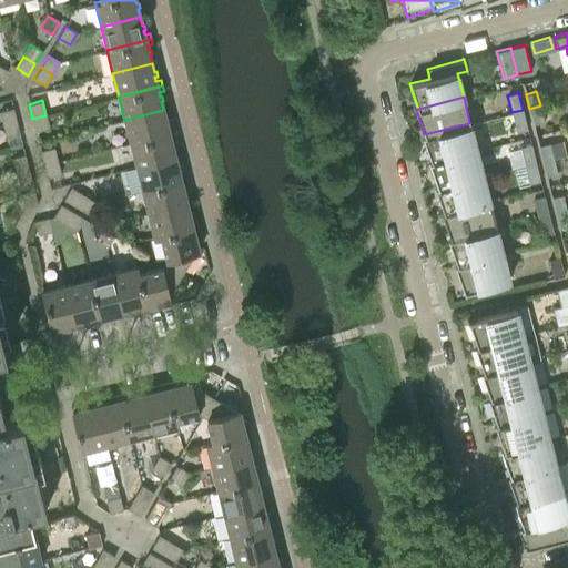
[(540,105),(529,109),(533,124),(544,122),(540,105)]
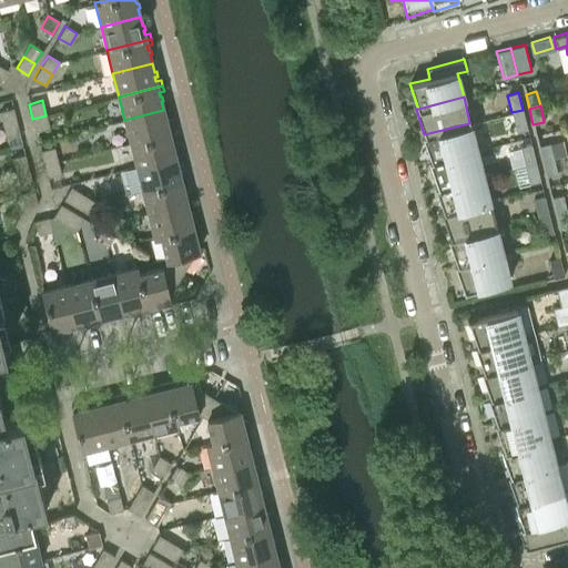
[(0,111),(0,113),(3,125),(17,122),(12,109),(0,111)]
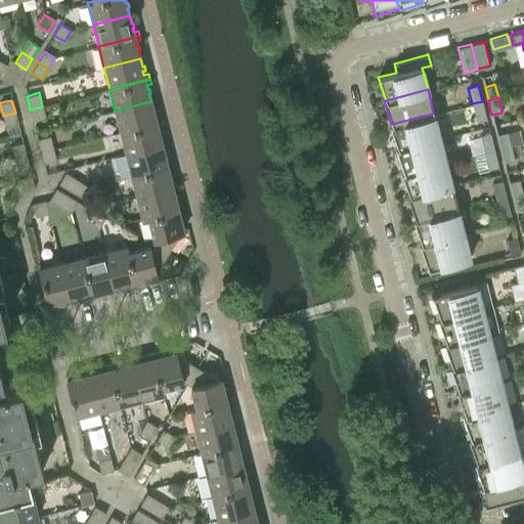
[(150,101),(115,111),(120,132),(161,122),(160,117),(155,118),(154,114),(156,113),(155,108),(153,110),(150,101)]
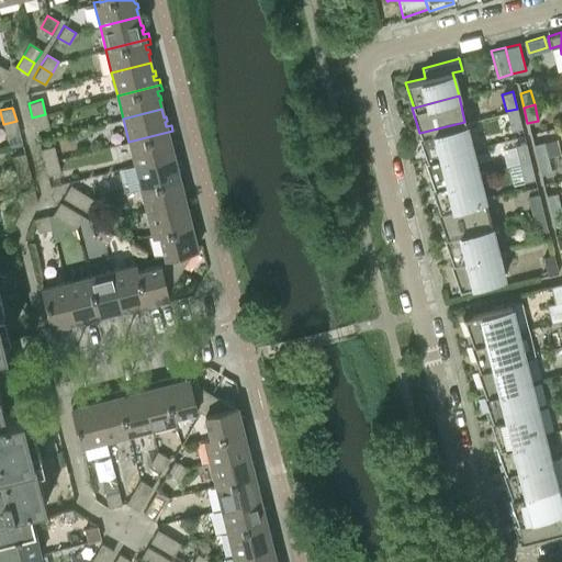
[(517,109),(506,111),(512,131),(521,128),(517,109)]
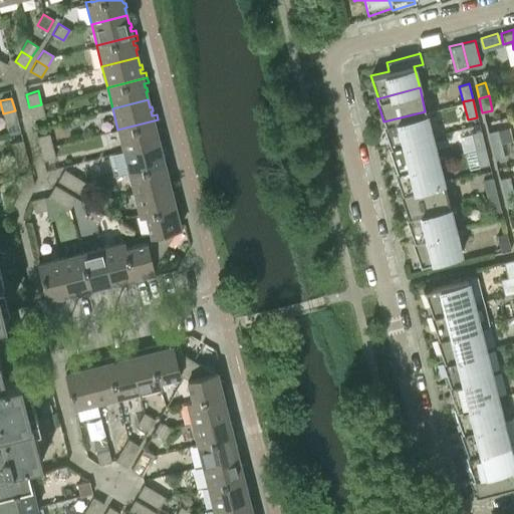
[(41,104),(29,107),(32,117),(44,114),(41,104)]
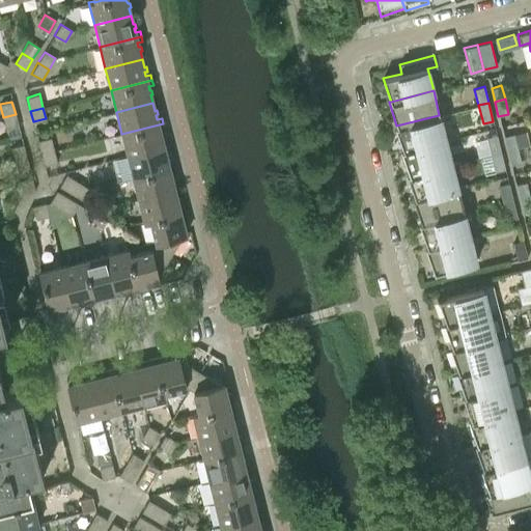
[(16,114),(3,117),(5,129),(18,126),(16,114)]
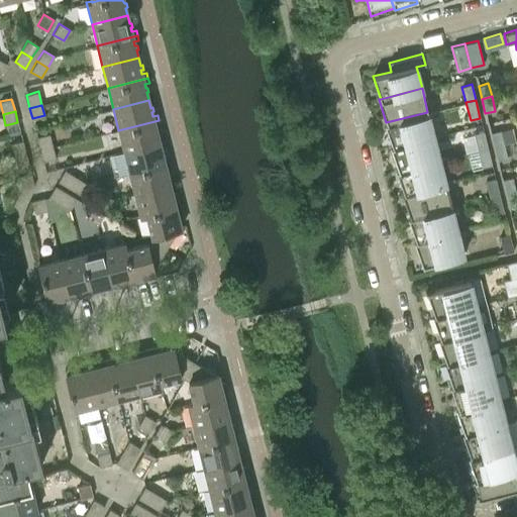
[(427,112),(386,122),(384,122),(392,145),(433,135),(427,112)]
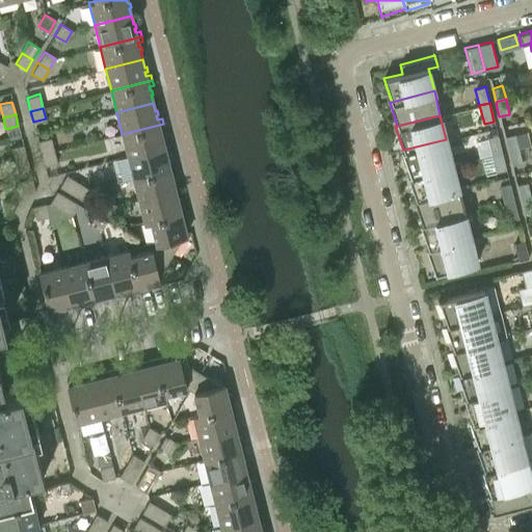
[(163,124),(122,134),(128,156),(164,147),(162,138),(164,138),(163,134),(161,134),(160,130),(164,129),(163,124)]
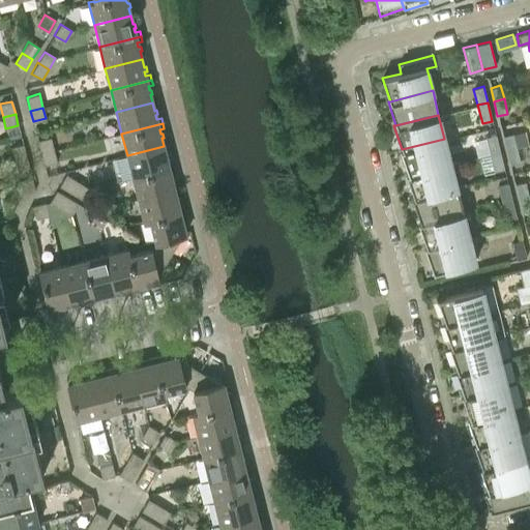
[(512,134),(502,136),(505,149),(516,147),(512,134)]
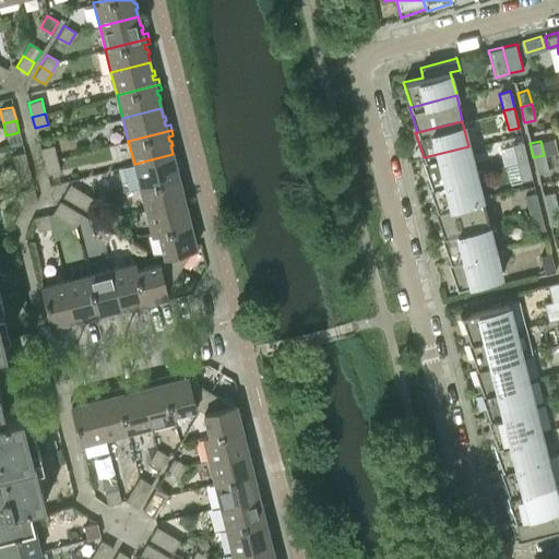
[(512,144),(516,162),(527,158),(523,142),(512,144)]
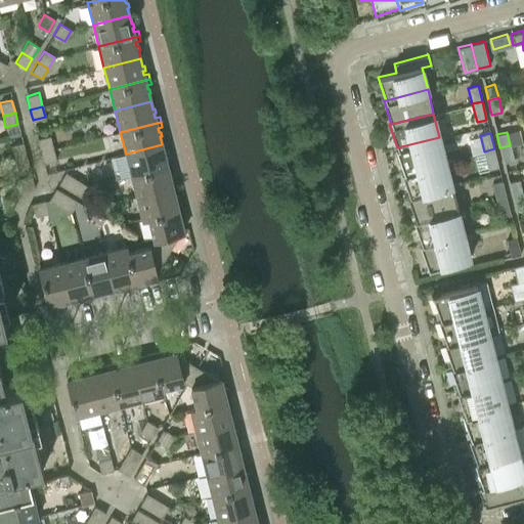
[(50,136),(38,139),(41,153),(53,149),(50,136)]
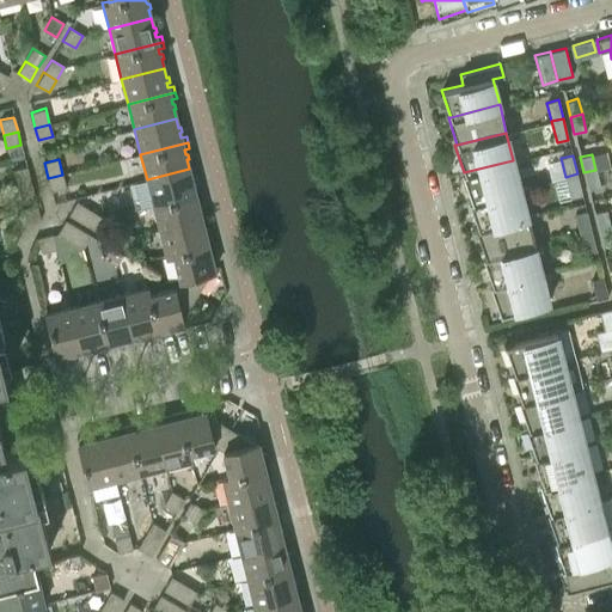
[(513,160),(464,172),(461,173),(471,201),(520,188),(513,160)]
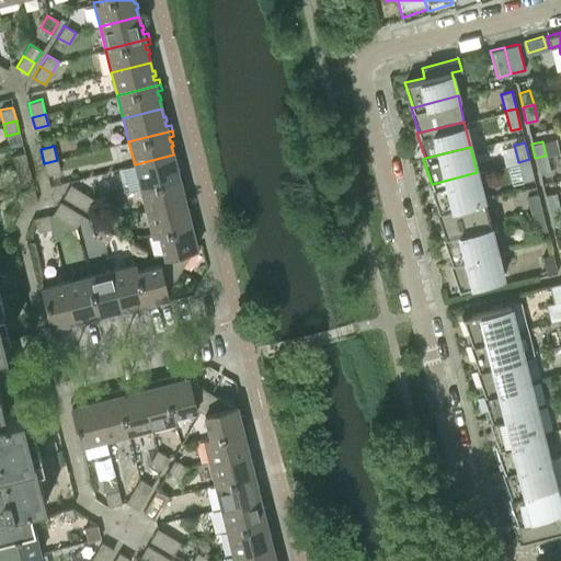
[(11,156),(14,170),(27,167),(24,152),(11,156)]
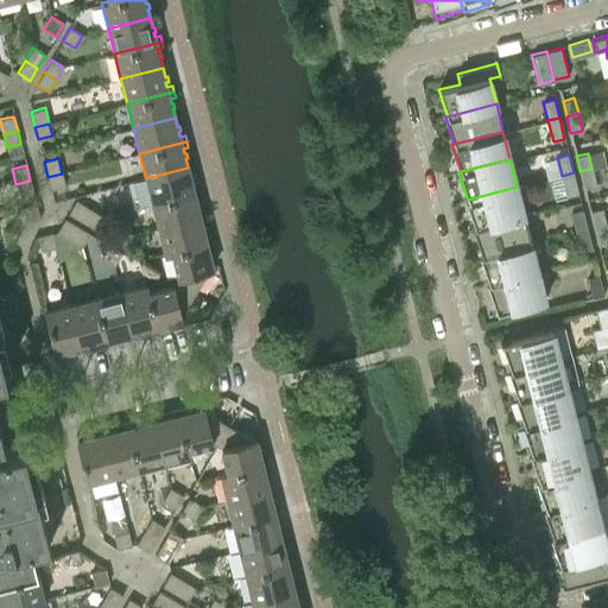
[(188,168),(146,178),(152,203),(198,191),(197,185),(192,187),(191,182),(194,181),(192,176),(190,177),(188,168)]
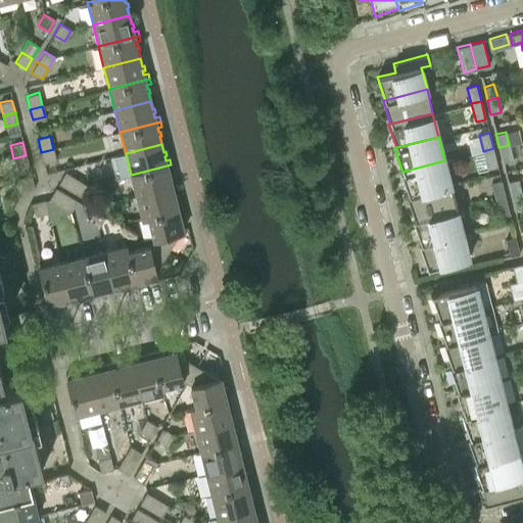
[(509,145),(498,147),(503,162),(513,159),(509,145)]
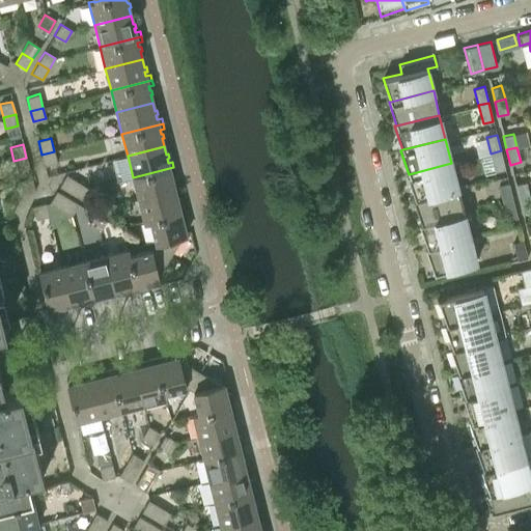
[(501,150),(491,154),(495,172),(505,169),(501,150)]
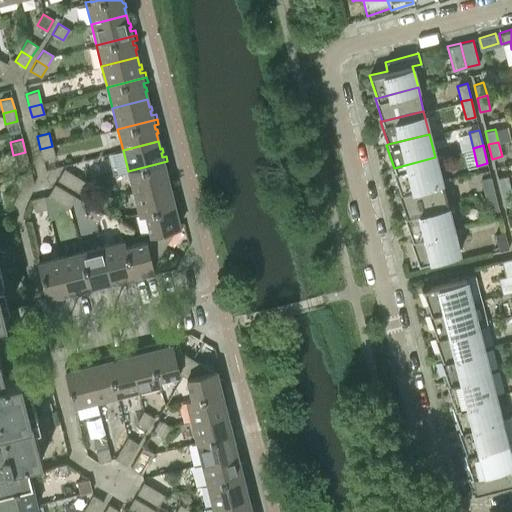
[(52,146),(40,149),(42,159),(54,156),(52,146)]
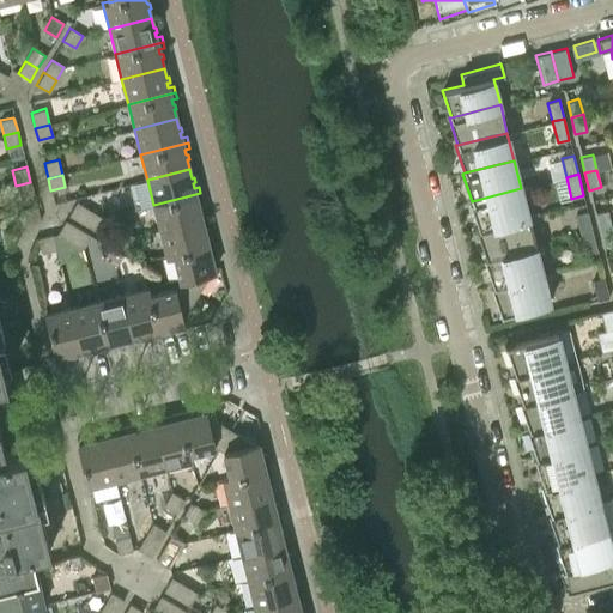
[(30,182),(16,186),(19,199),(34,195),(30,182)]
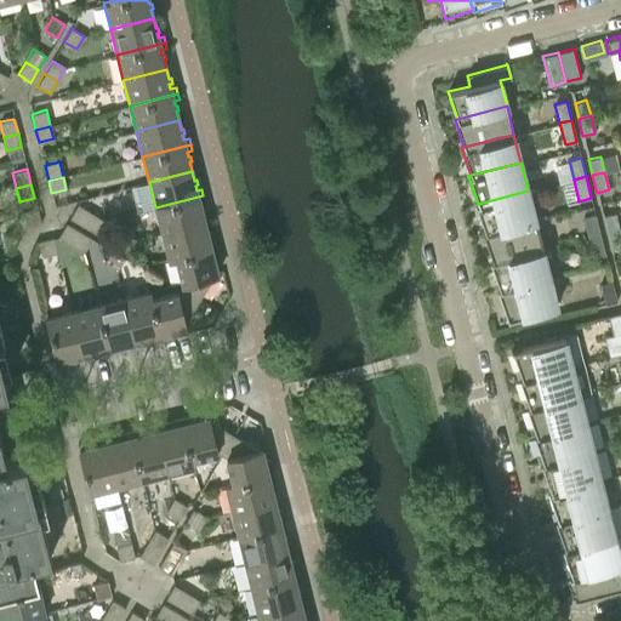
[(528,191),(478,204),(476,204),(485,232),(535,218),(528,191)]
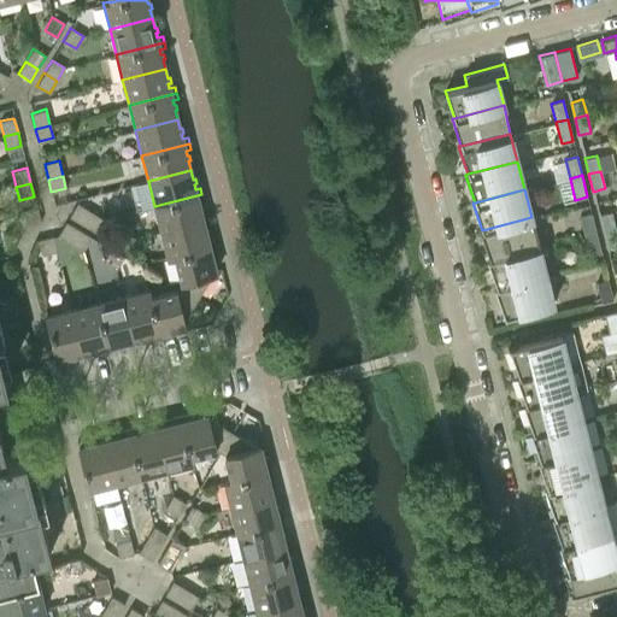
[(201,194),(154,206),(160,231),(203,221),(200,211),(204,211),(201,206),(199,206),(198,201),(204,200),(201,194)]
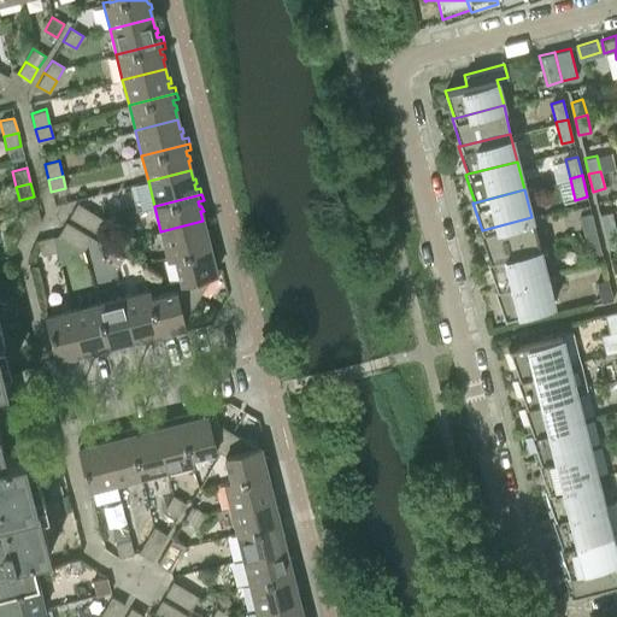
[(77,204),(69,216),(82,223),(89,211),(77,204)]
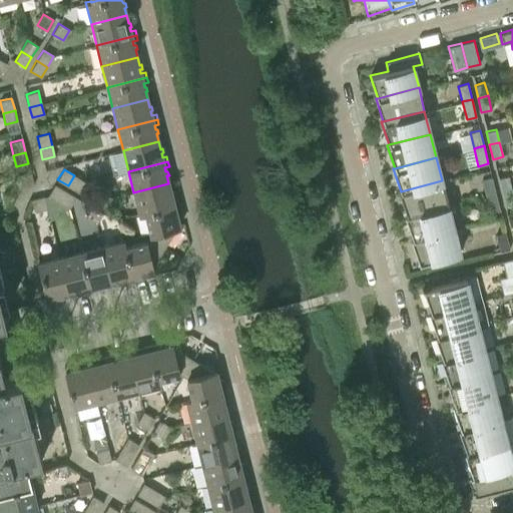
[(18,175),(21,187),(33,184),(30,172),(18,175)]
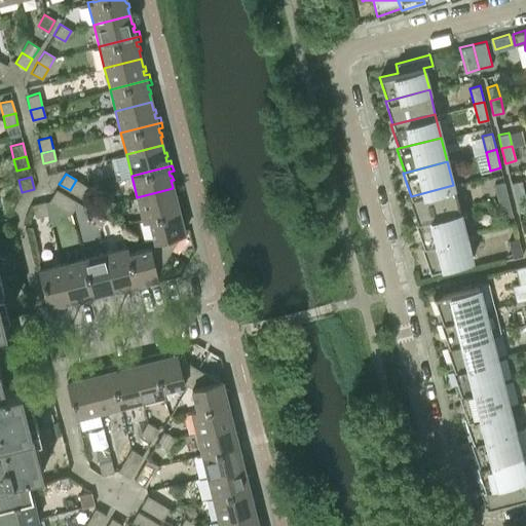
[(86,186),(76,180),(70,190),(80,197),(86,186)]
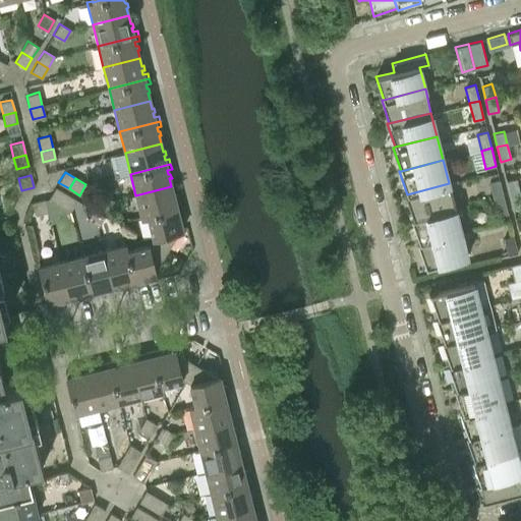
[(516,179),(506,181),(509,194),(519,192),(516,179)]
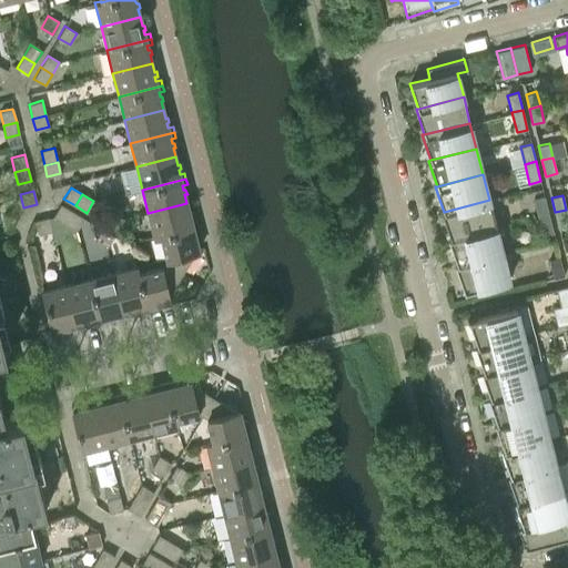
[(548,213),(544,196),(534,199),(537,215),(548,213)]
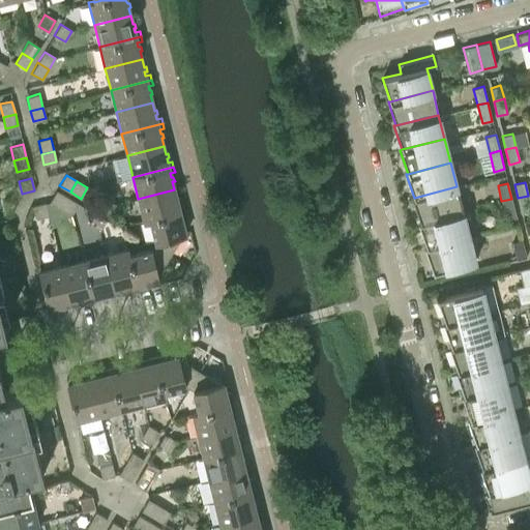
[(457,186),(414,198),(412,198),(420,222),(463,211),(457,186)]
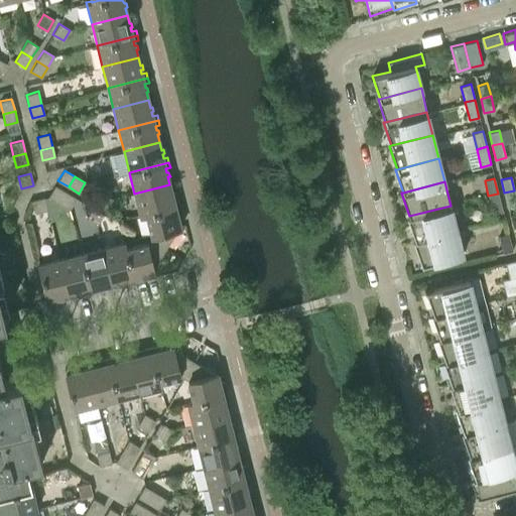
[(169,184),(134,194),(140,216),(146,214),(145,213),(179,205),(178,200),(173,201),(172,197),(174,196),(173,191),(171,192),(169,184)]
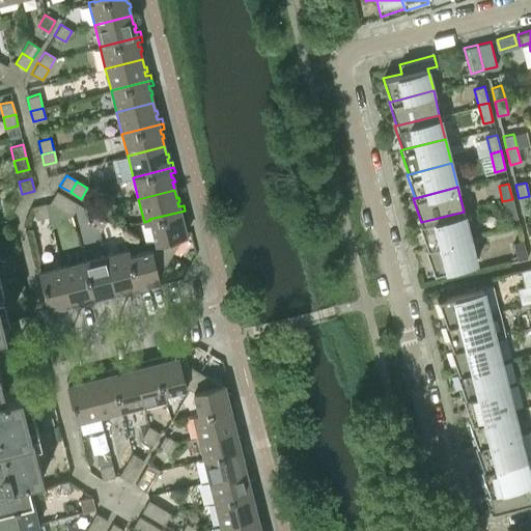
[(50,202),(60,208),(67,197),(56,191),(50,202)]
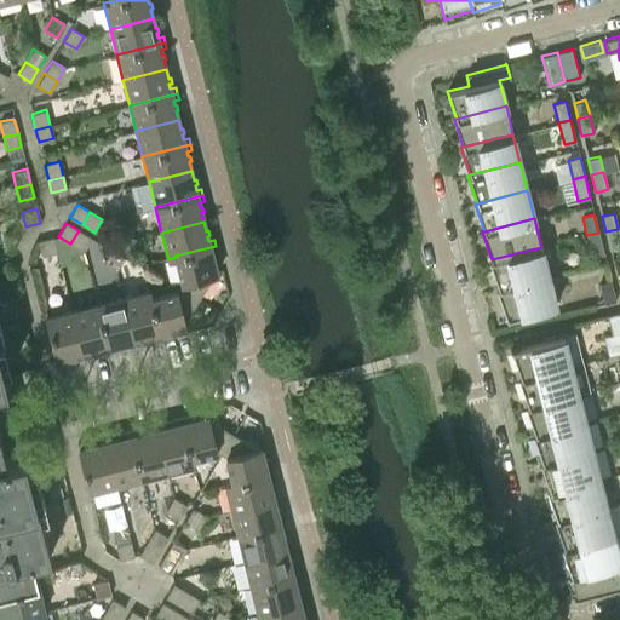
[(619,239),(618,229),(606,231),(610,248),(619,246),(619,239)]
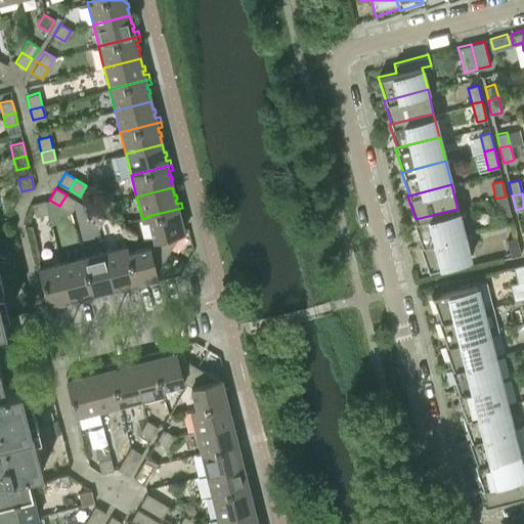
[(77,202),(67,194),(59,206),(71,212),(77,202)]
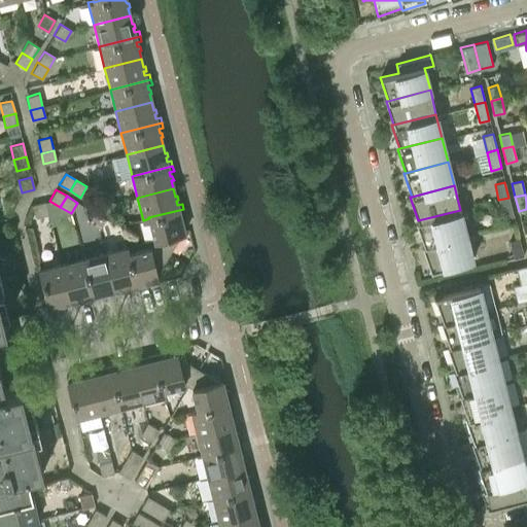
[(104,197),(97,207),(108,214),(114,203),(104,197)]
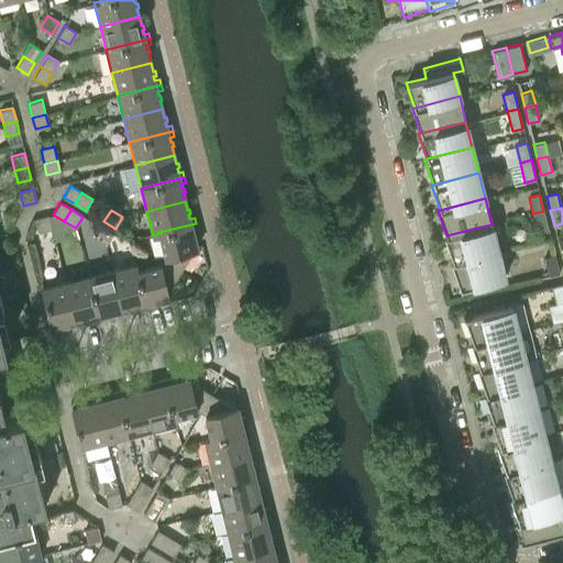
[(543,211),(532,213),(538,233),(549,231),(543,211)]
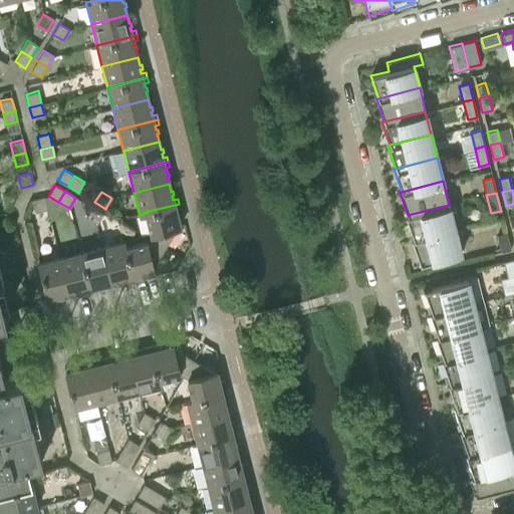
[(47,209),(44,197),(32,200),(35,212),(47,209)]
